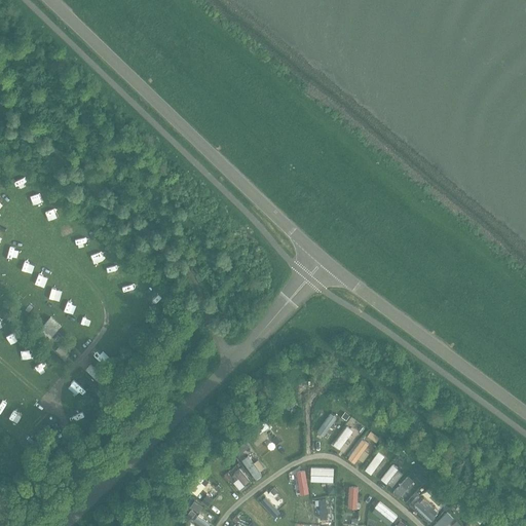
[(78,248),(89,245),(86,236),(76,238),(78,248)]
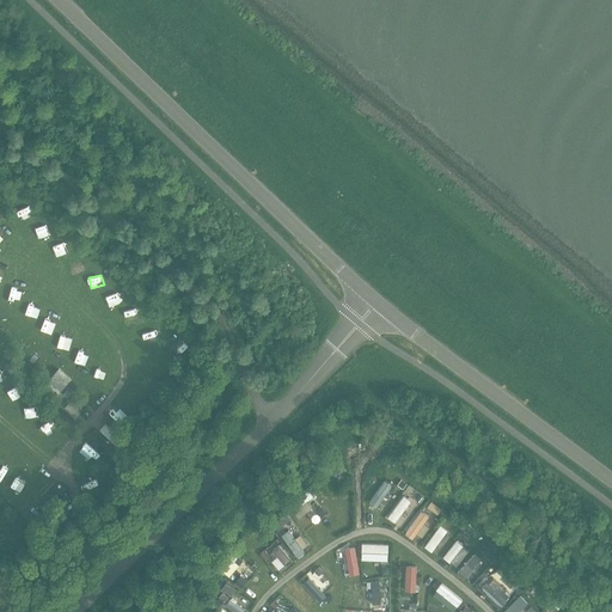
[(118,293),(108,294),(109,305),(120,304),(118,293)]
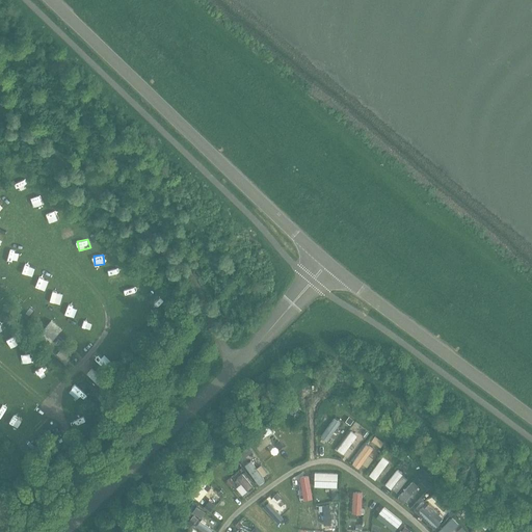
[(26,264),(24,273),(33,276),(36,267),(26,264)]
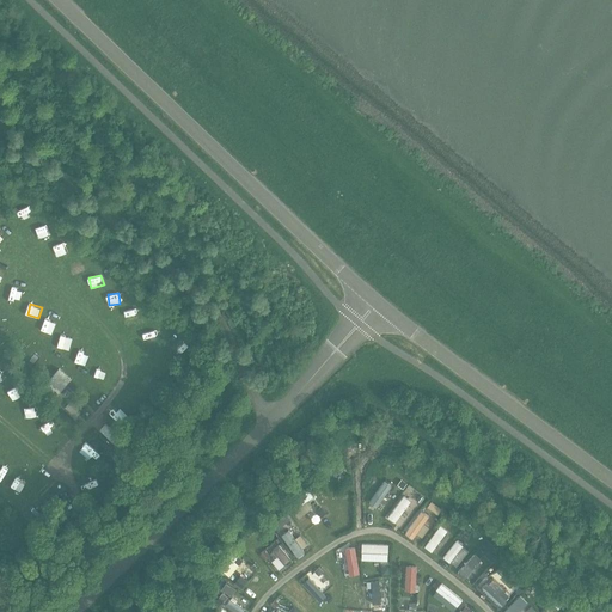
[(69,349),(73,337),(61,334),(57,346),(69,349)]
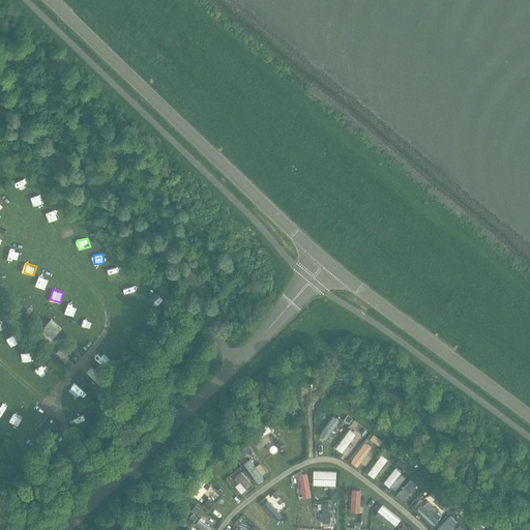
[(51,320),(35,337),(46,347),(61,328),(51,320)]
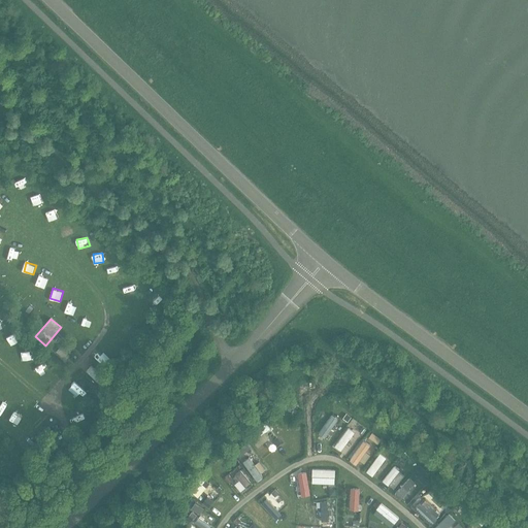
[(10,345),(19,343),(15,333),(7,335),(10,345)]
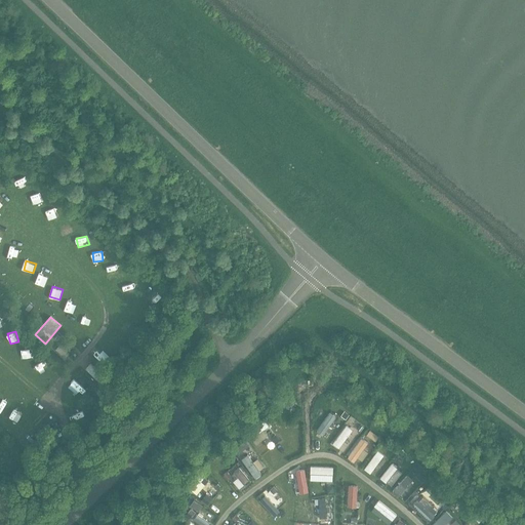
[(59,346),(55,350),(65,358),(69,354),(59,346)]
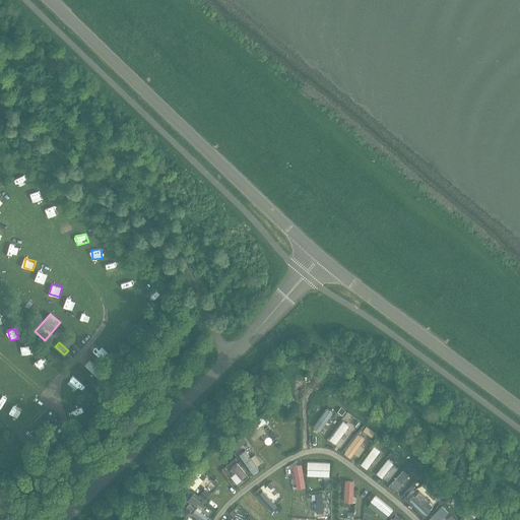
[(31,345),(21,345),(21,354),(31,353),(31,345)]
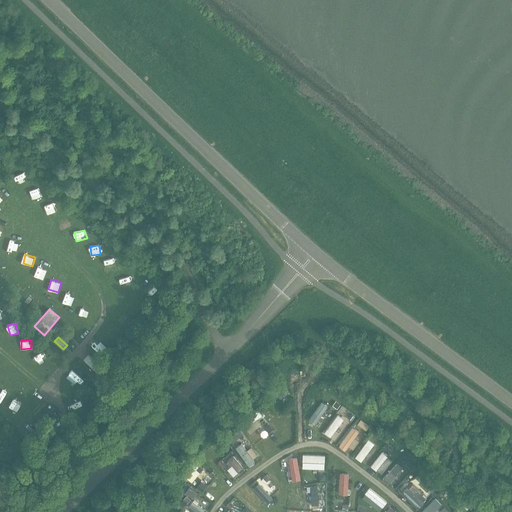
[(90,355),(85,360),(98,372),(102,367),(90,355)]
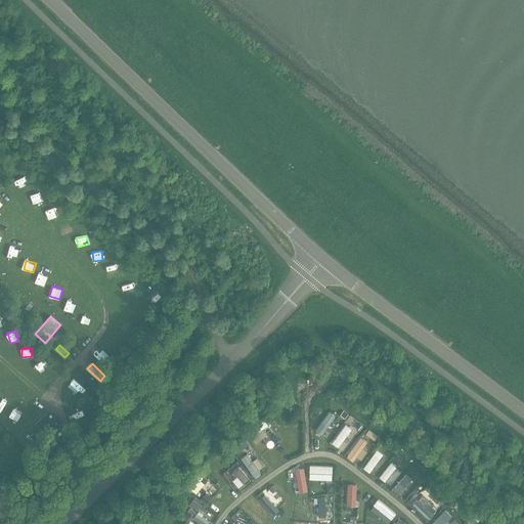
[(40,375),(47,373),(44,364),(37,367),(40,375)]
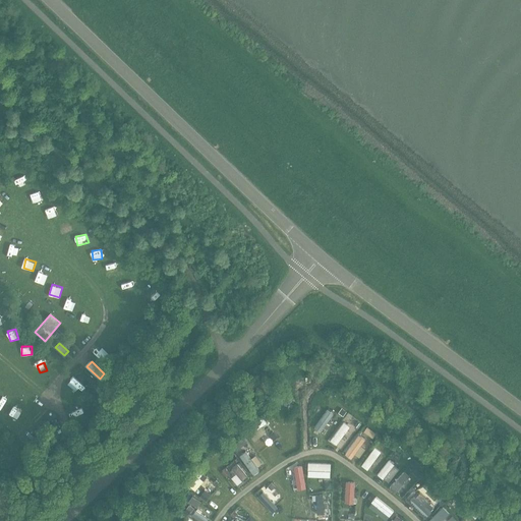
[(10,414),(17,418),(22,410),(14,405),(10,414)]
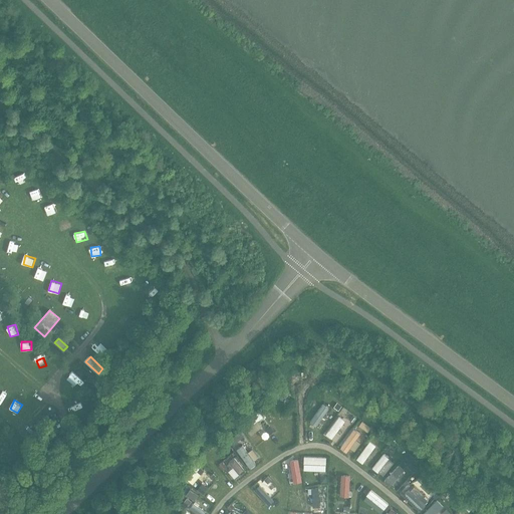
[(246,428),(264,418),(260,410),(242,421),(246,428)]
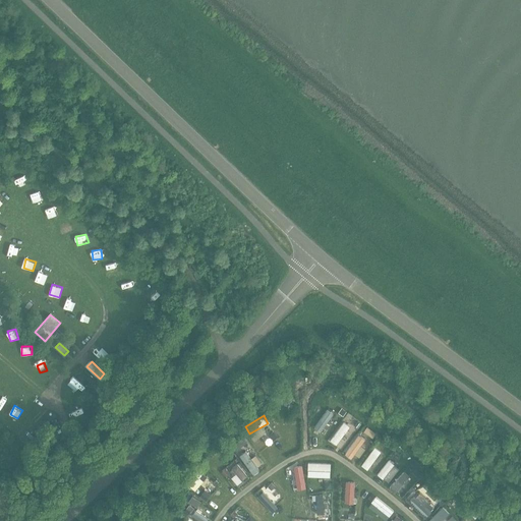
[(323,443),(324,424),(315,424),(314,442),(323,443)]
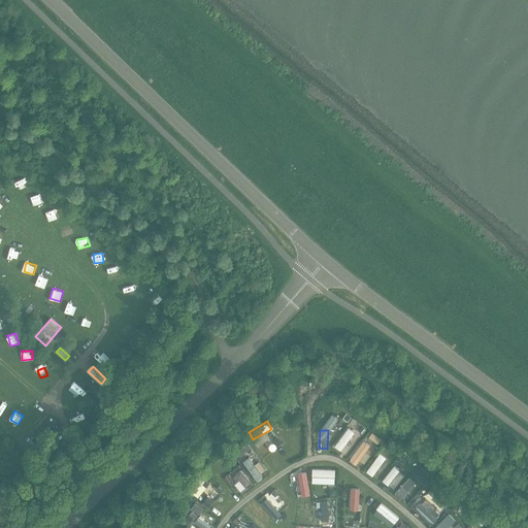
[(276,437),(272,440),(276,447),(281,443),(276,437)]
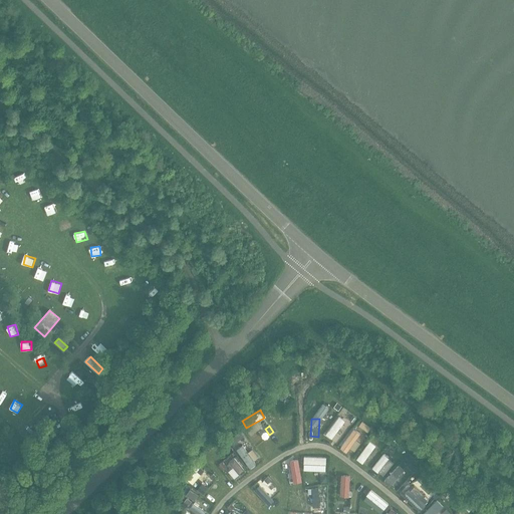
[(338,446),(346,455),(360,442),(357,438),(361,434),(357,430),(338,446)]
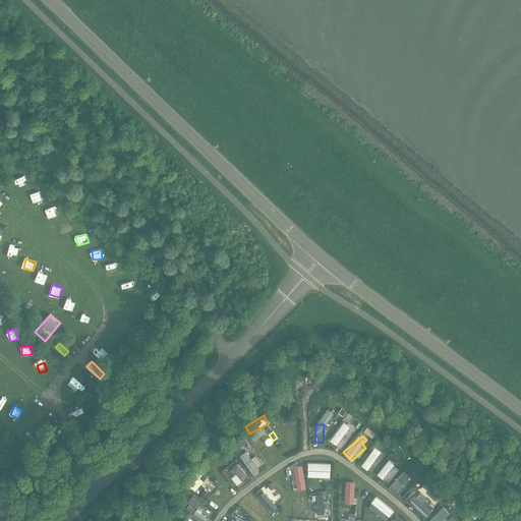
[(238,442),(233,445),(237,450),(242,446),(238,442)]
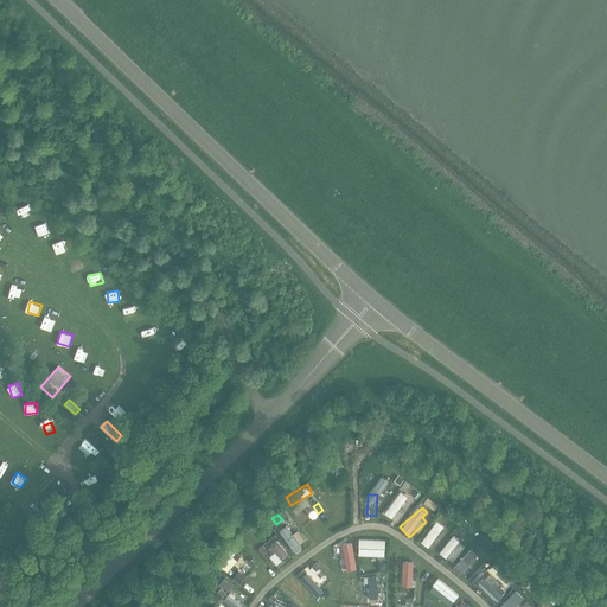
[(308,543),(299,529),(294,532),(287,524),(280,530),(295,553),(308,543)]
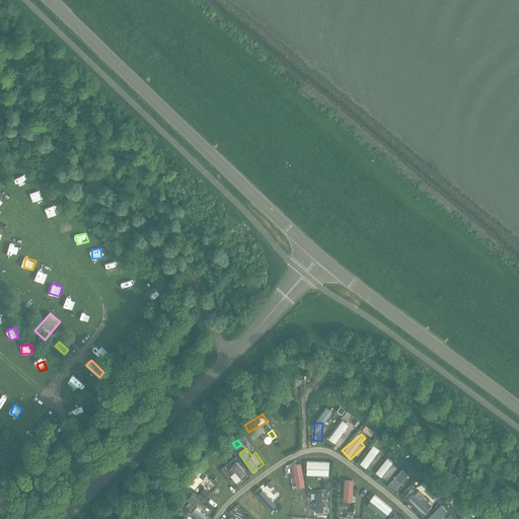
[(377,471),(387,479),(398,466),(388,457),(377,471)]
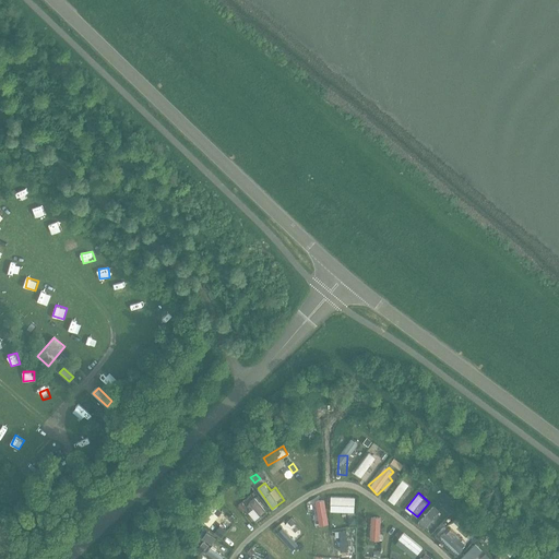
[(332,495),(331,511),(356,511),(356,496),(332,495)]
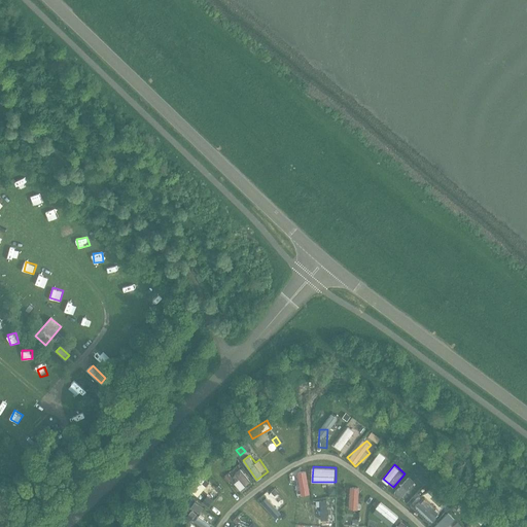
[(424,468),(421,471),(427,477),(429,475),(424,468)]
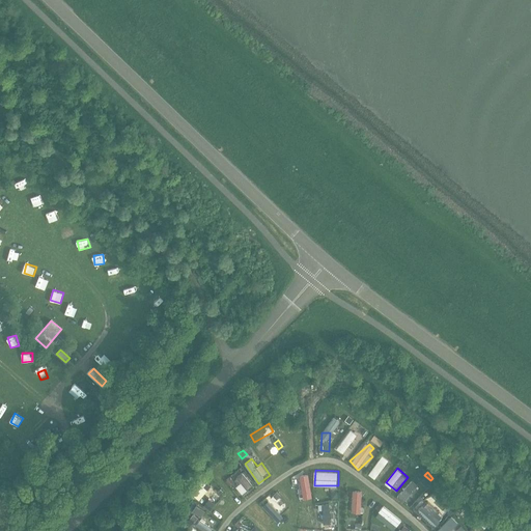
[(203,474),(189,492),(195,497),(210,479),(203,474)]
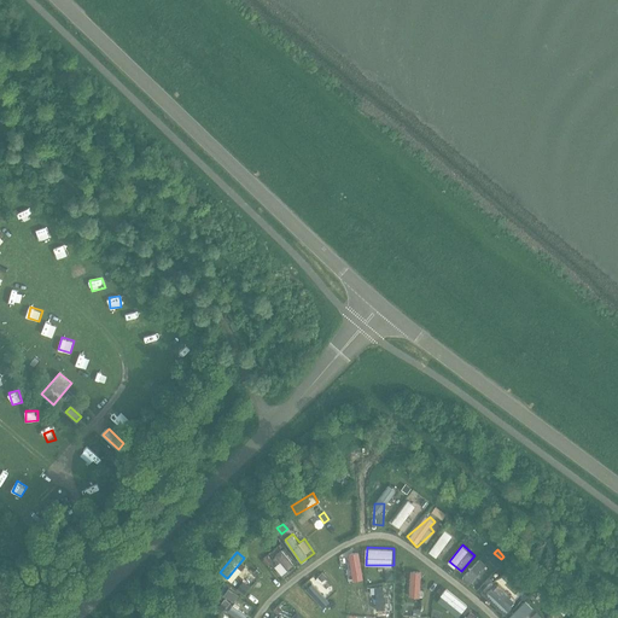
[(464,576),(470,582),(488,565),(481,558),(464,576)]
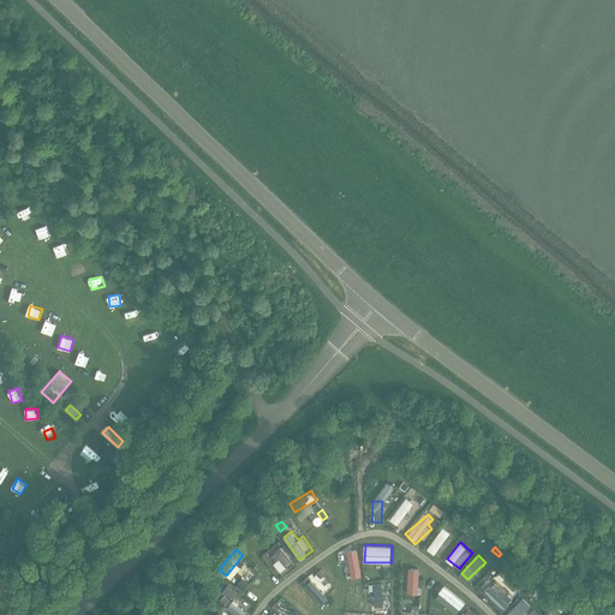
[(408,567),(408,593),(419,593),(419,567),(408,567)]
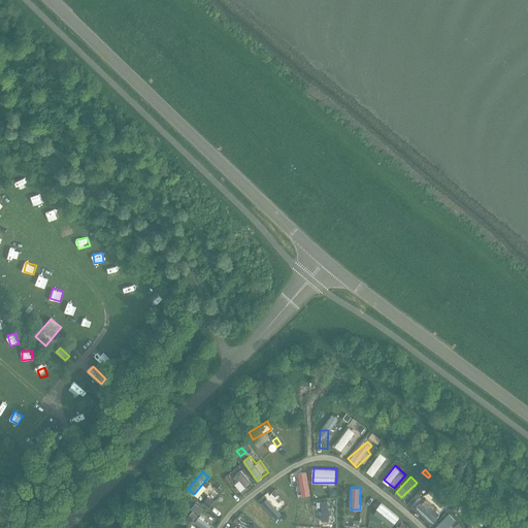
[(207,497),(203,503),(207,506),(211,500),(207,497)]
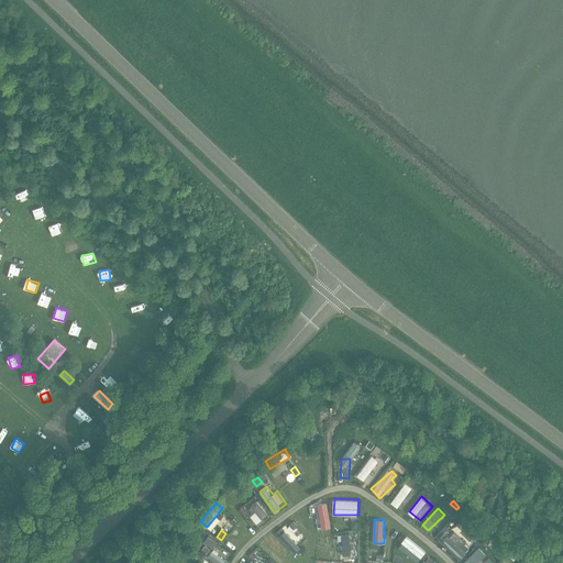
[(351,533),(342,533),(343,554),(351,554),(351,533)]
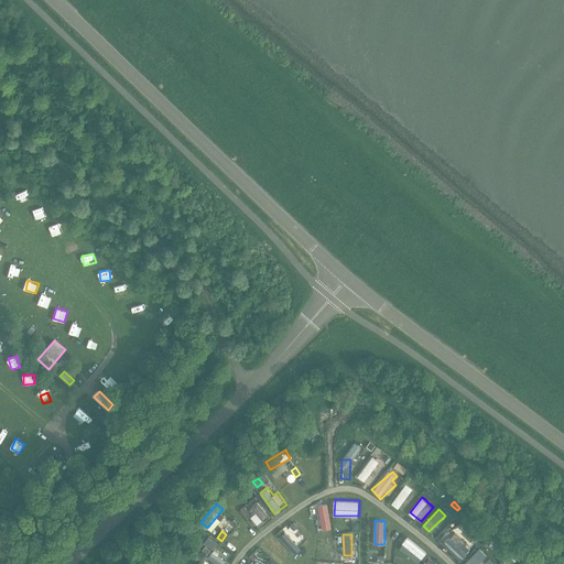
[(323,537),(326,555),(321,556),(322,562),(338,559),(335,535),(323,537)]
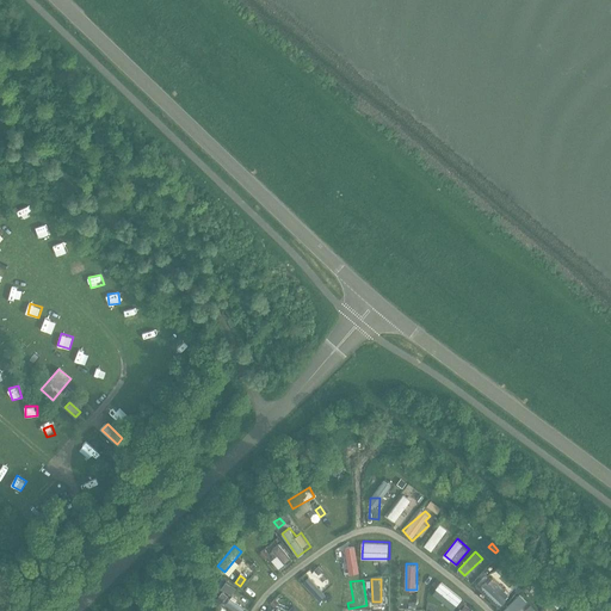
[(511,594),(505,588),(500,593),(486,580),(480,586),(499,606),(511,594)]
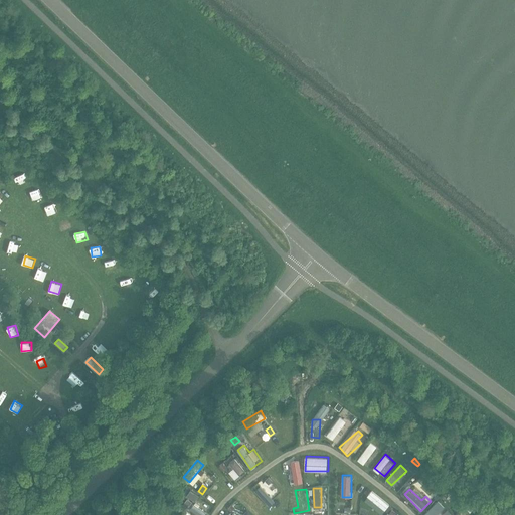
[(190,490),(186,496),(190,499),(194,493),(190,490)]
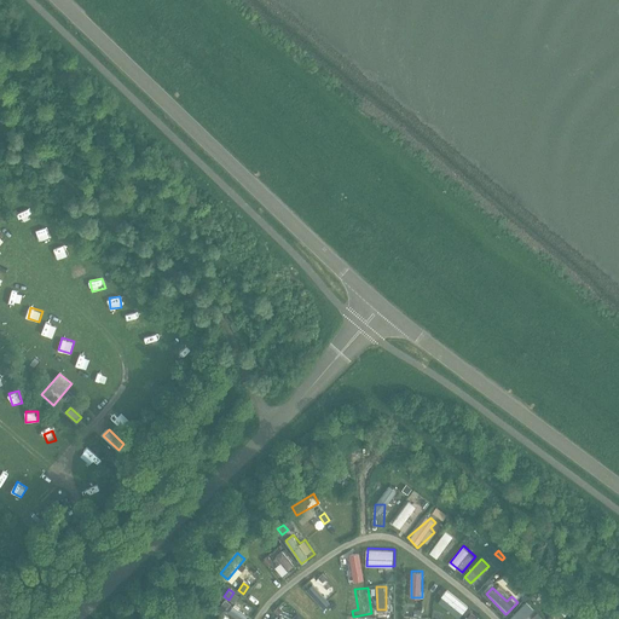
[(460,617),(469,606),(447,589),(439,601),(460,617)]
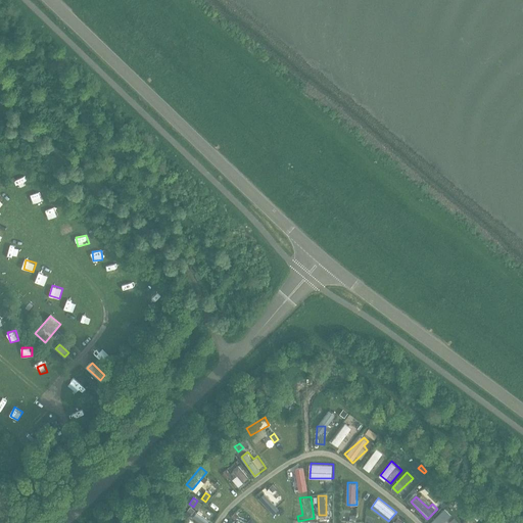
[(190,507),(184,514),(188,517),(190,513),(191,514),(194,510),(190,507)]
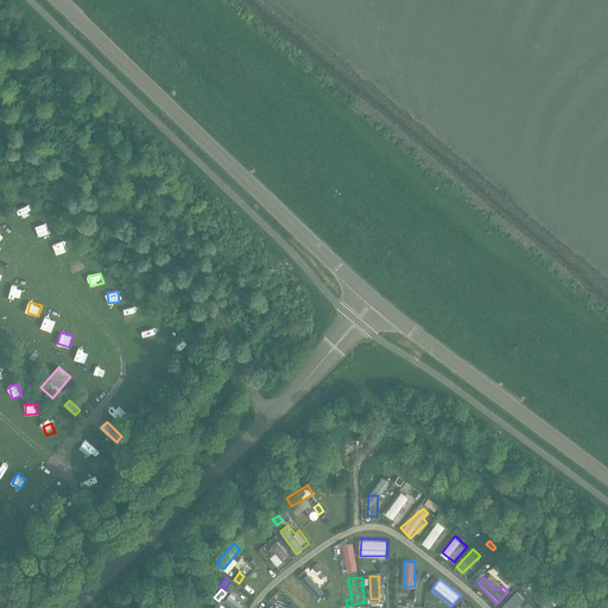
[(513,594),(504,607),(514,607),(520,597),(513,594)]
